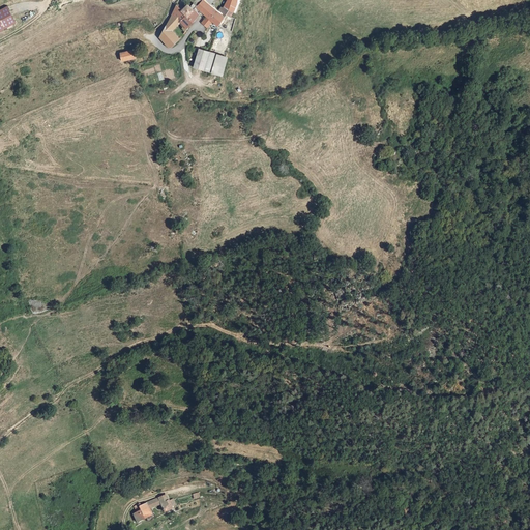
[(201,0),(201,1),(195,6),(196,7),(201,12),(204,15),(213,8),(210,5),(212,0),(201,0)]
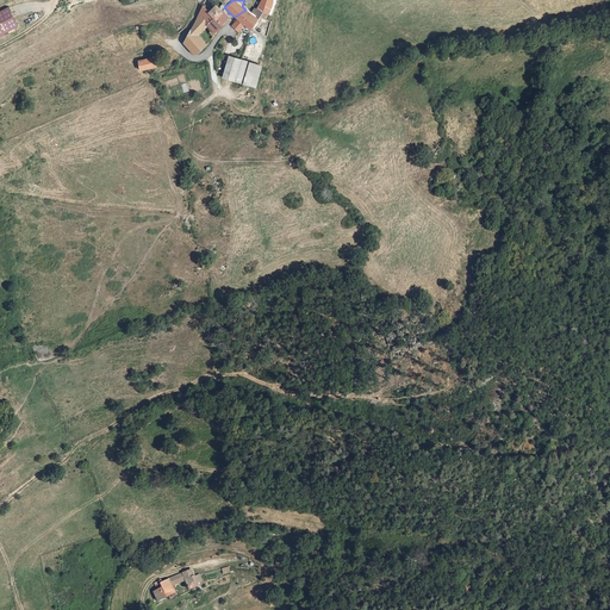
[(261,0),(257,7),(263,10),(268,0),(261,0)]
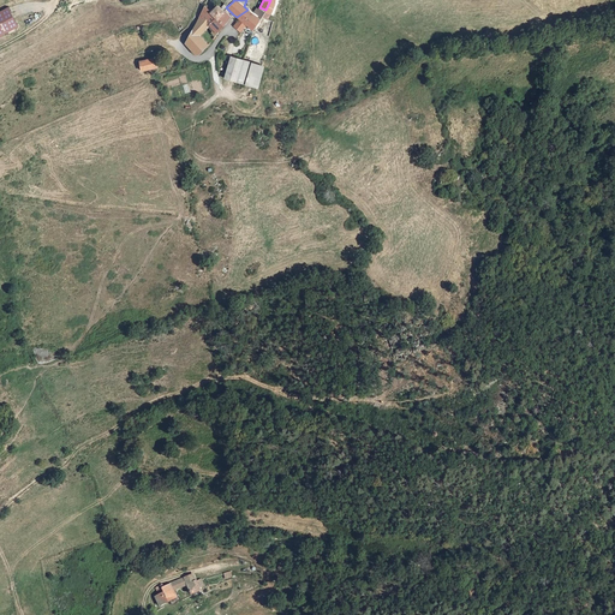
[(270,0),(266,10),(263,16),(268,19),(270,15),(274,6),(275,0),(270,0)]
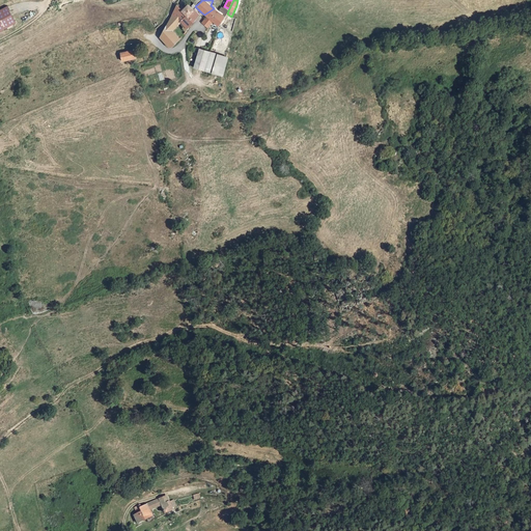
[(199,15),(192,8),(188,4),(182,10),(176,5),(172,12),(179,20),(185,25),(183,27),(186,32),(189,27),(199,15)]
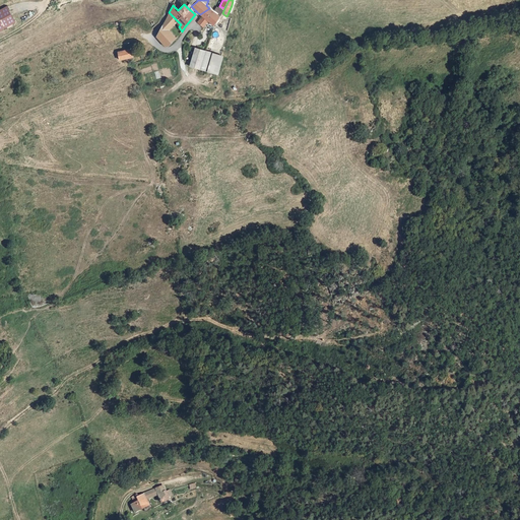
[(4,5),(0,7),(0,28),(13,21),(4,5)]
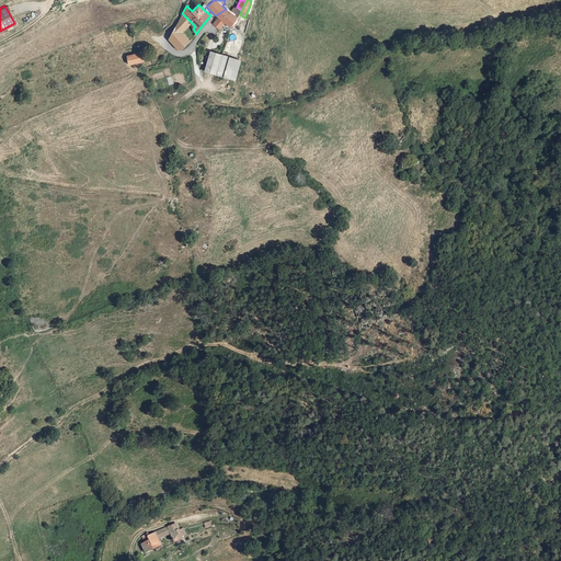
[(226,9),(216,15),(218,18),(214,23),(219,29),(225,22),(231,27),(238,18),(226,9)]
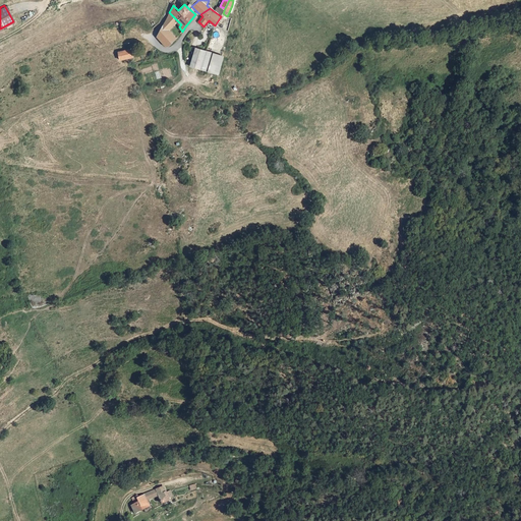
[(169,31),(176,19),(169,12),(163,25),(157,37),(160,40),(169,31)]
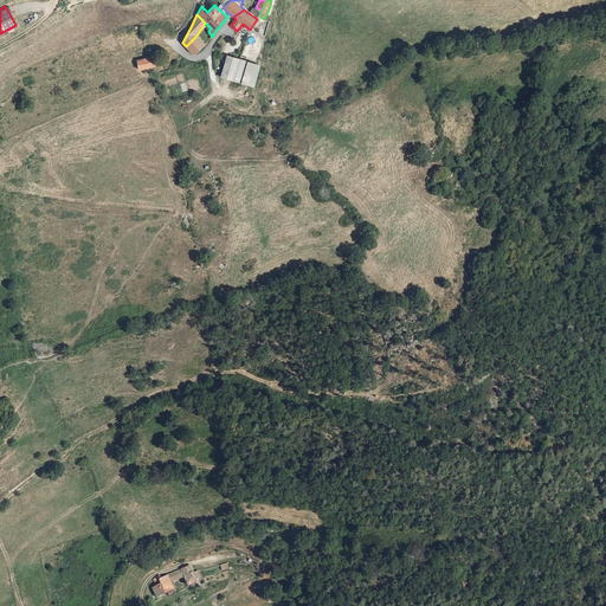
[(205,44),(197,36),(186,46),(193,53),(197,55),(205,44)]
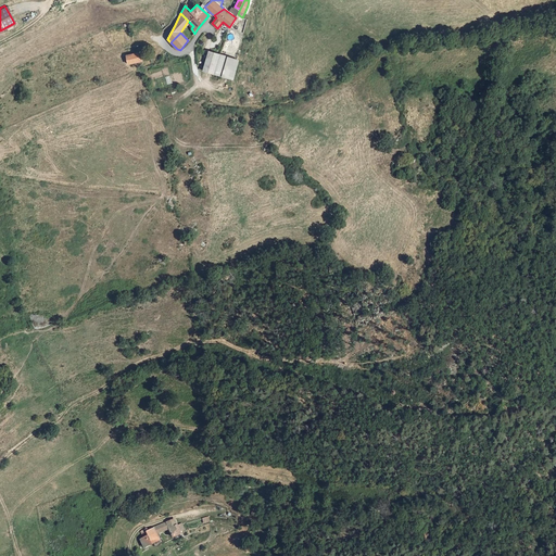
[(229,55),(220,53),(211,50),(204,71),(215,74),(224,76),(229,55)]
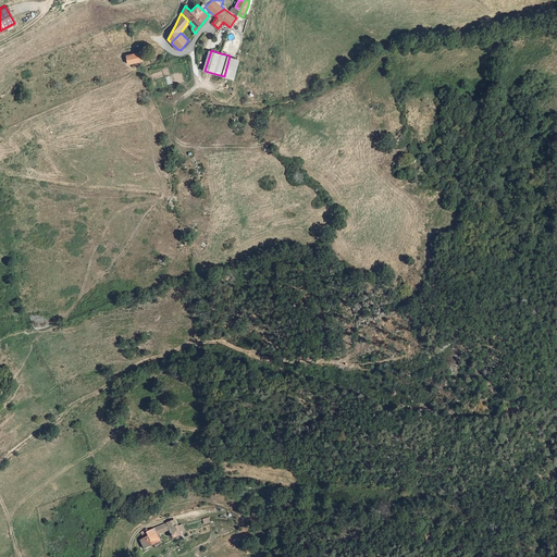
[(128,64),(143,60),(141,51),(126,56),(128,64)]
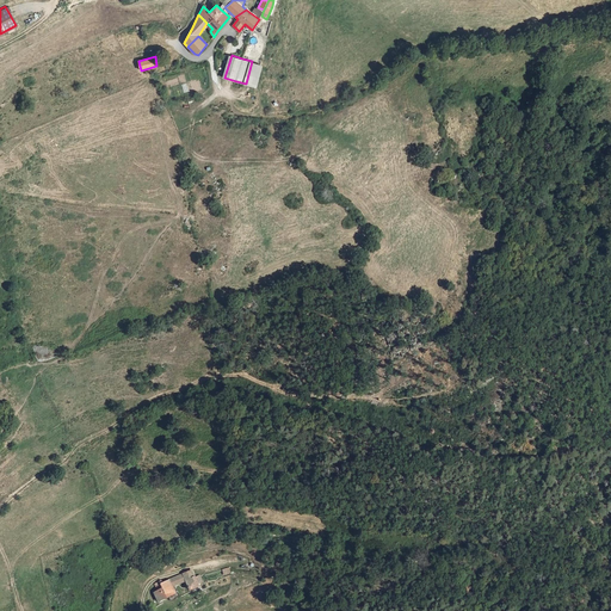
[(261,65),(252,61),(246,84),(255,86),(261,65)]
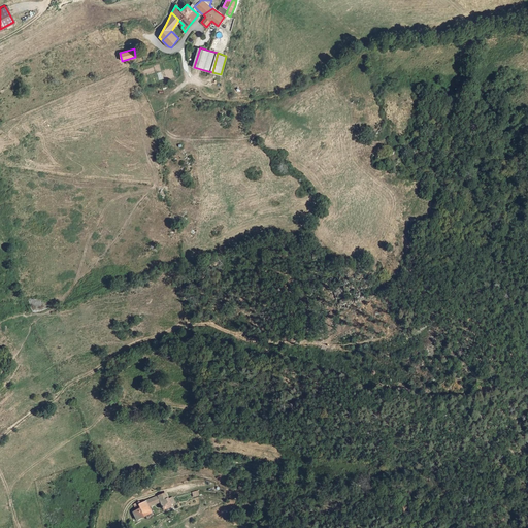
[(485,471),(486,472),(499,465),(499,464),(498,463),(485,471)]
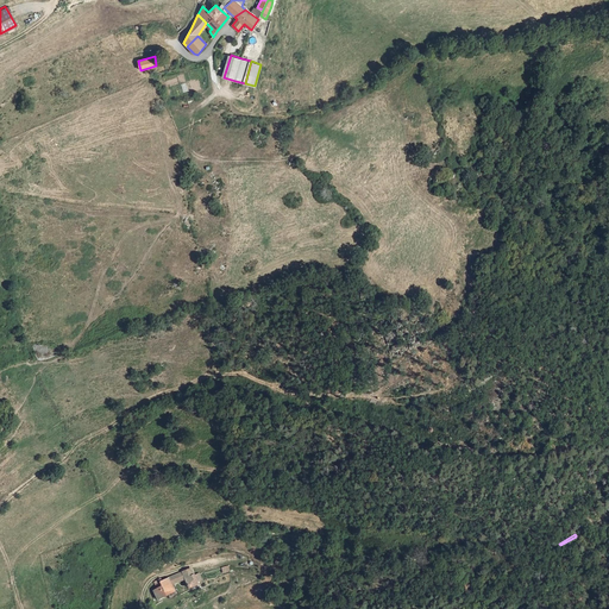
[(187,573),(173,579),(179,594),(181,592),(177,585),(189,579),(190,579),(187,573)]
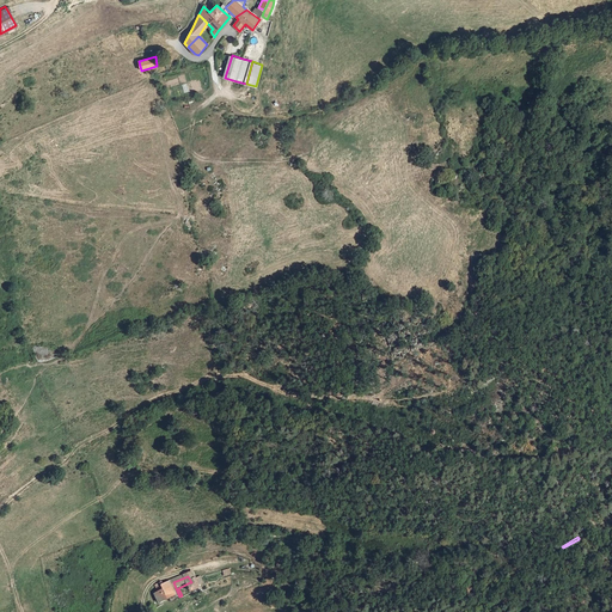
[(191,582),(190,582),(195,593),(196,592),(203,588),(199,579),(191,582)]
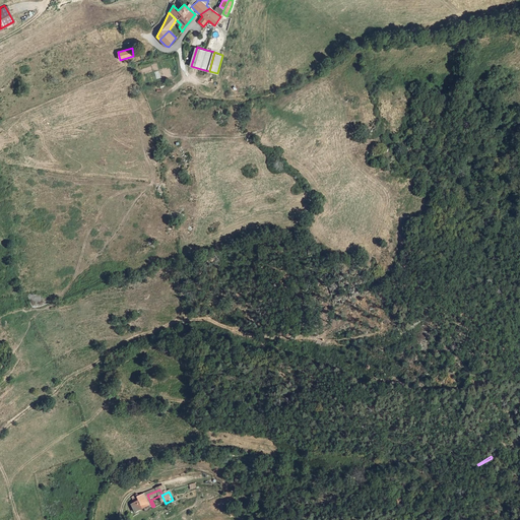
[(152,507),(147,495),(139,499),(138,500),(137,502),(137,504),(134,506),(138,514),(152,507)]
